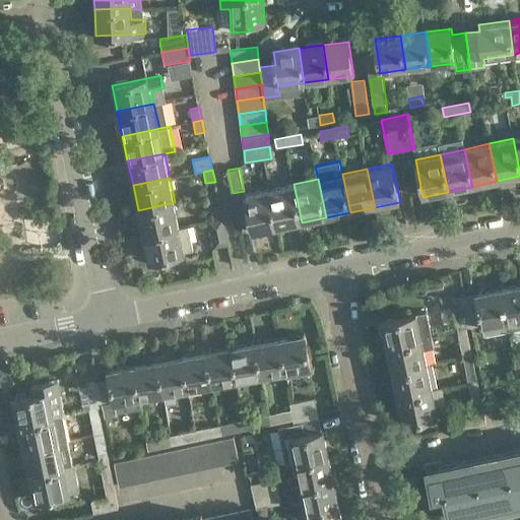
[(294,184),(270,190),(278,228),(302,222),(294,184)]
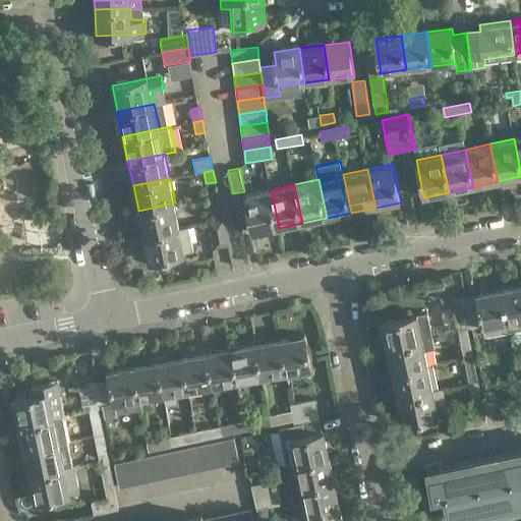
[(244,191),(233,193),(239,224),(250,221),(253,233),(279,228),(271,190),(245,195),(244,191)]
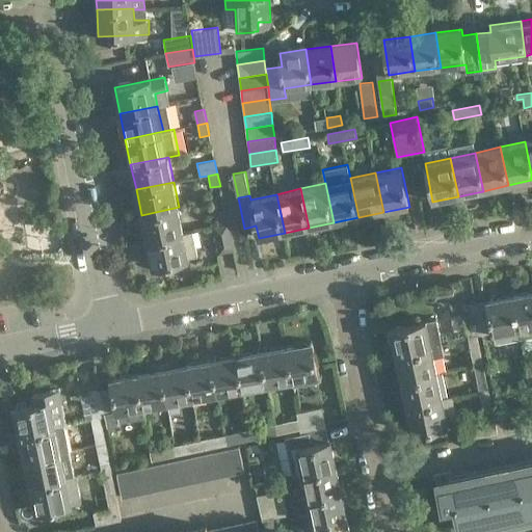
[(184,233),(179,207),(141,215),(147,240),(184,233)]
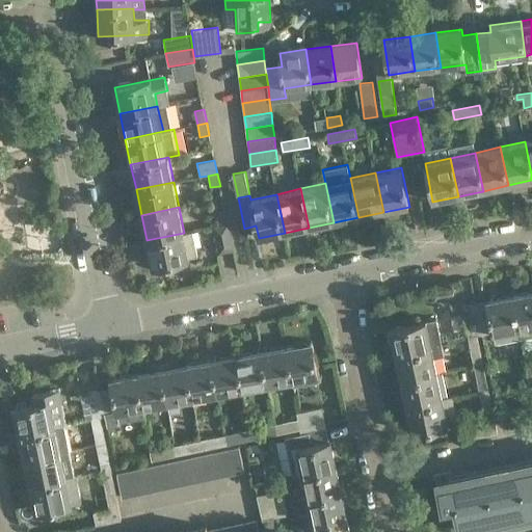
[(217,225),(228,223),(224,211),(215,213),(217,225)]
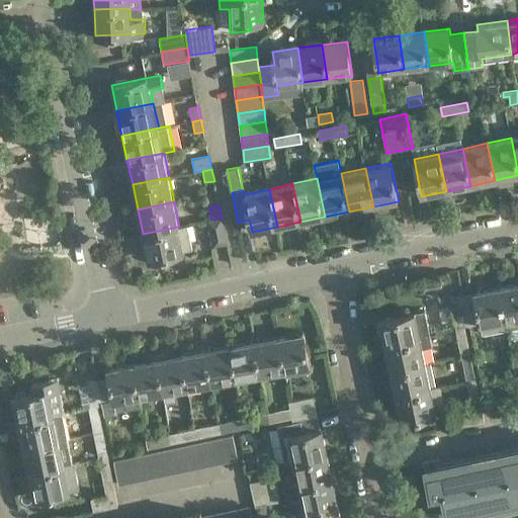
[(222,218),(211,220),(208,221),(214,246),(227,243),(222,218)]
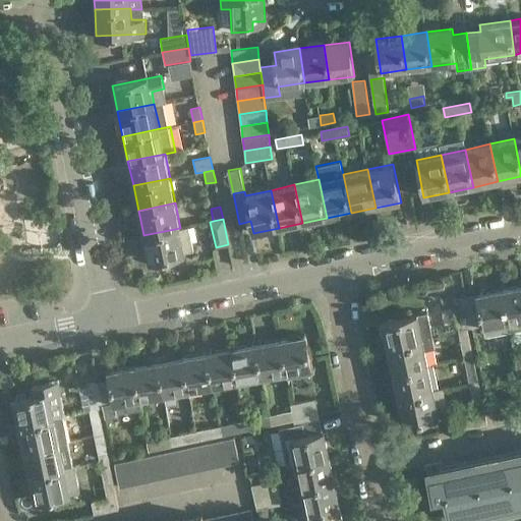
[(188,226),(180,228),(143,235),(149,262),(186,253),(185,252),(194,250),(188,226)]
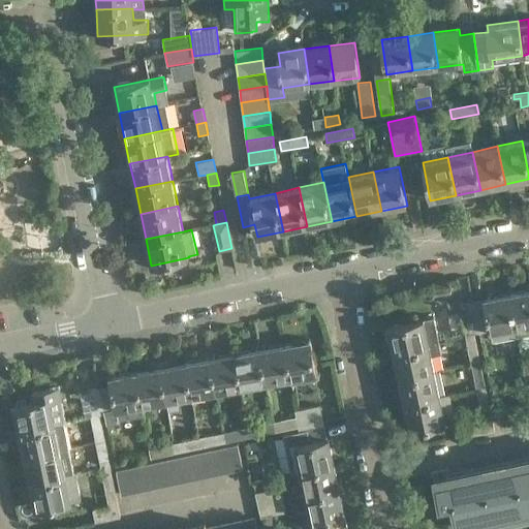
[(528,289),(511,292),(519,336),(528,334),(528,289)]
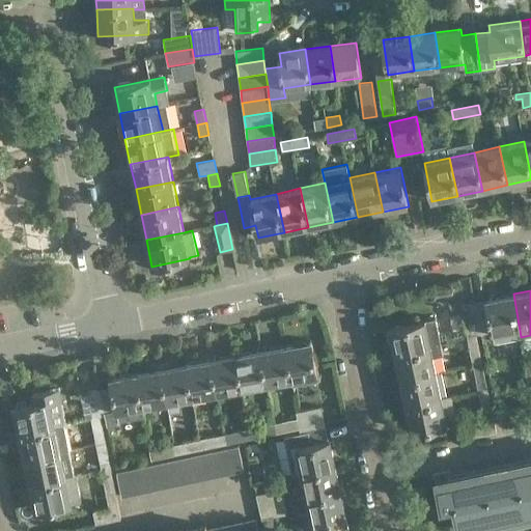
[(494,342),(521,337),(513,294),(486,299),(486,300),(492,332),(494,342)]
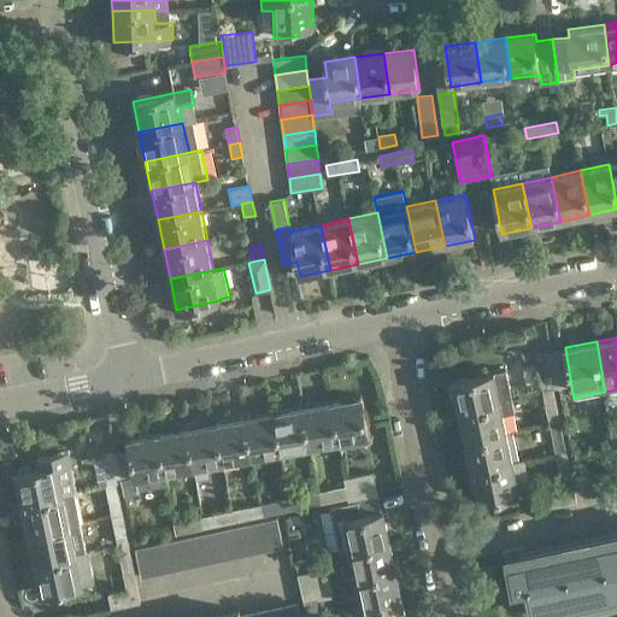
[(550,351),(557,388),(571,386),(565,348),(550,351)]
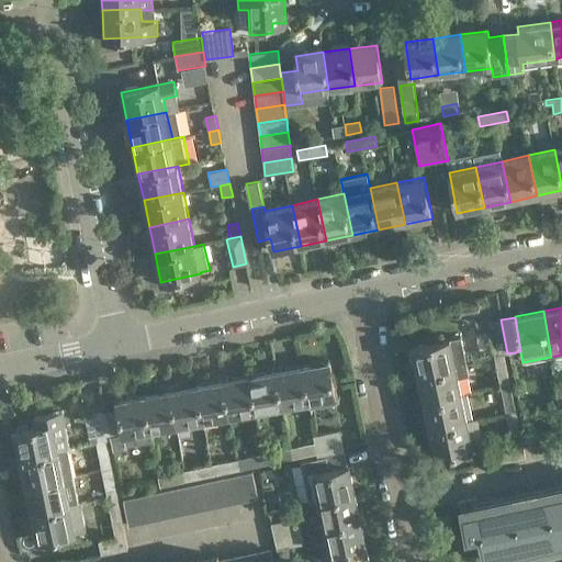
[(495,356),(505,355),(507,353),(501,319),(489,322),(495,356)]
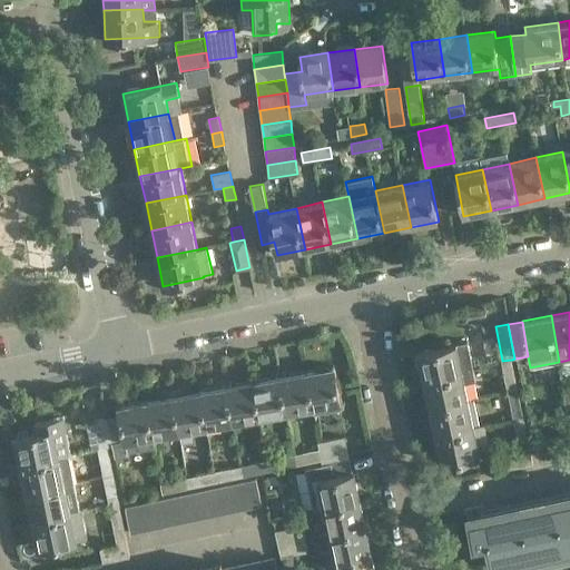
[(424,380),(474,370),(468,342),(459,344),(458,343),(418,352),(424,380)]
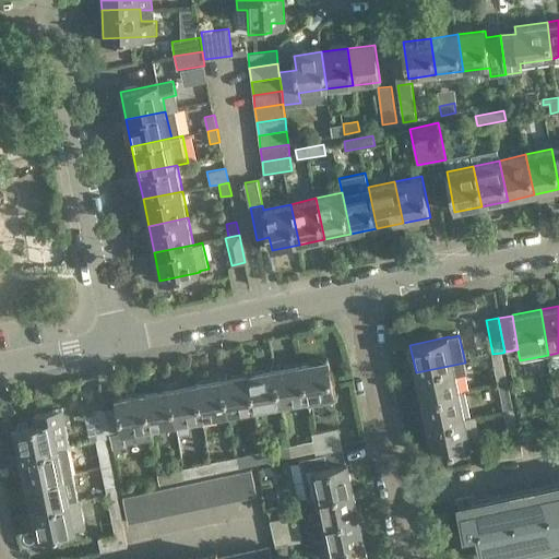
[(499,383),(508,381),(502,353),(492,354),(499,383)]
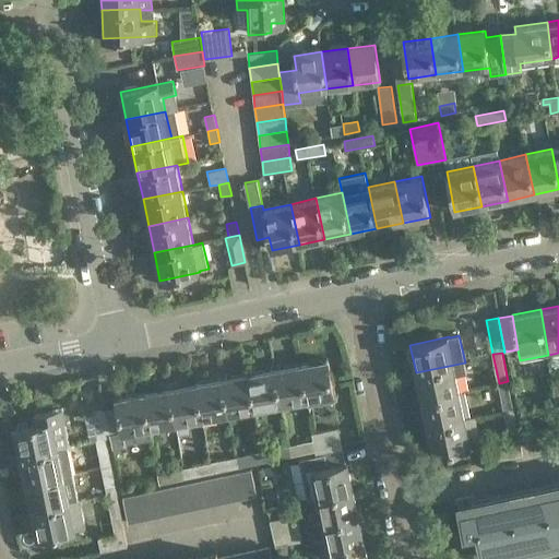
[(301,364),(308,401),(309,405),(336,401),(329,358),(301,364)]
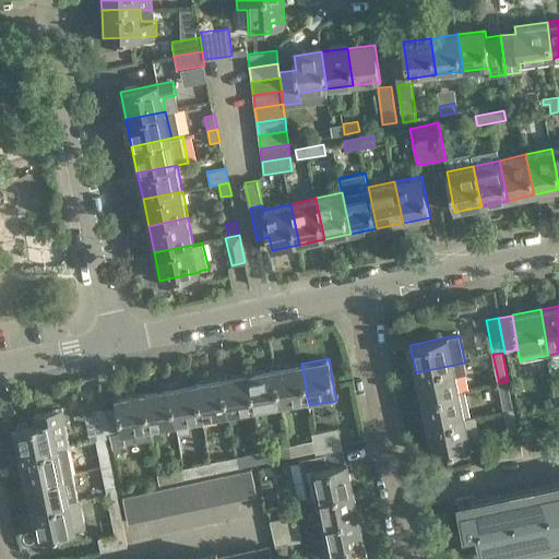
[(465,363),(416,372),(421,400),(459,391),(456,377),(467,373),(465,363)]
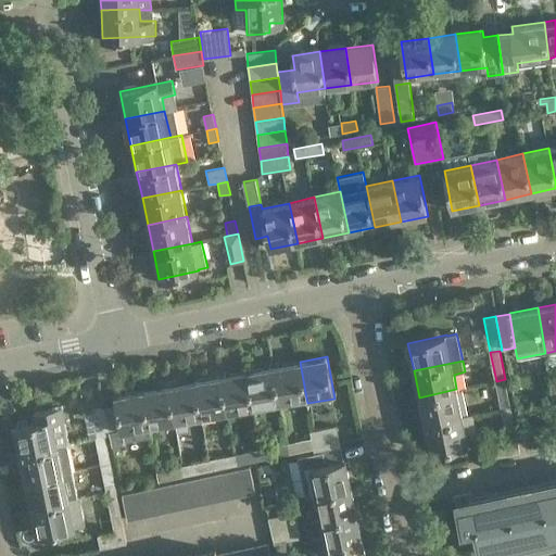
[(306,399),(300,362),(273,366),(279,403),(306,399)]
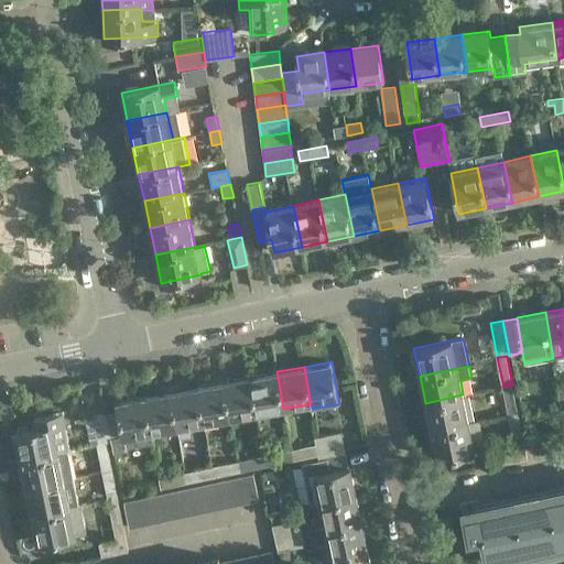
[(283,409),(277,371),(250,377),(256,414),(283,409)]
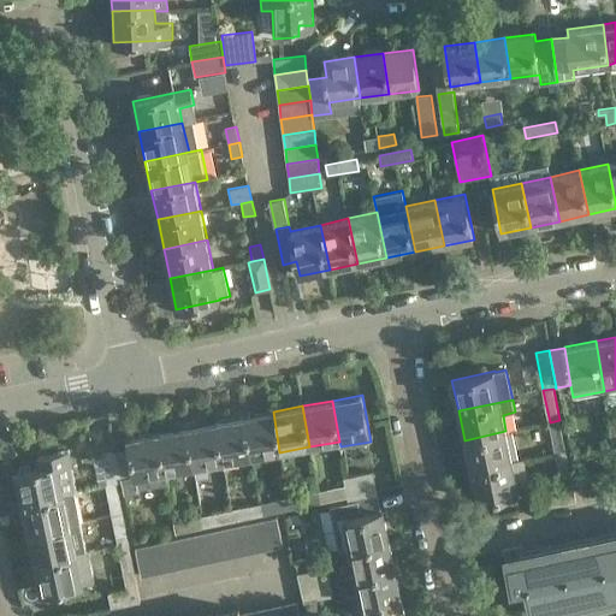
[(273,412),(244,416),(250,457),(279,452),(273,412)]
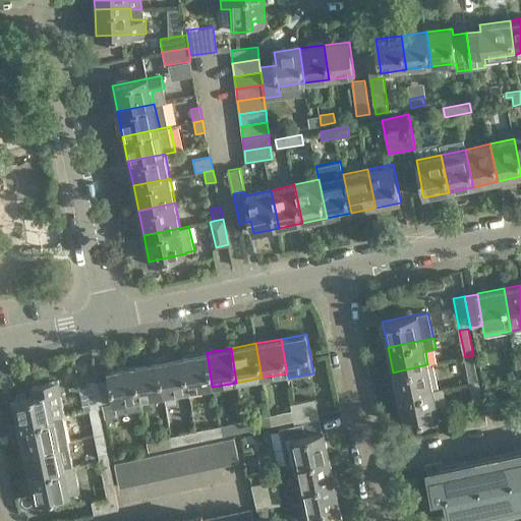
[(212,387),(207,352),(182,357),(188,391),(212,387)]
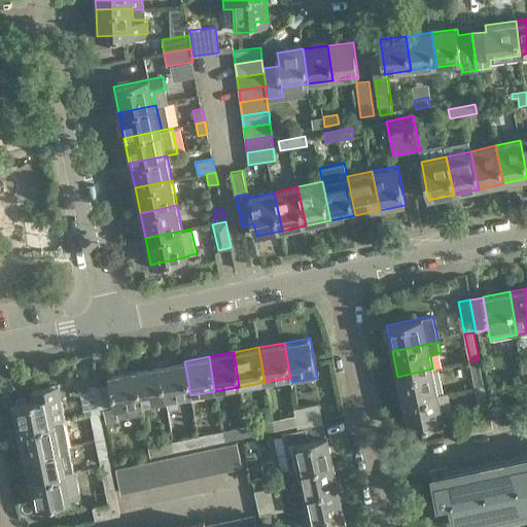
[(476,386),(484,385),(479,359),(470,361),(476,386)]
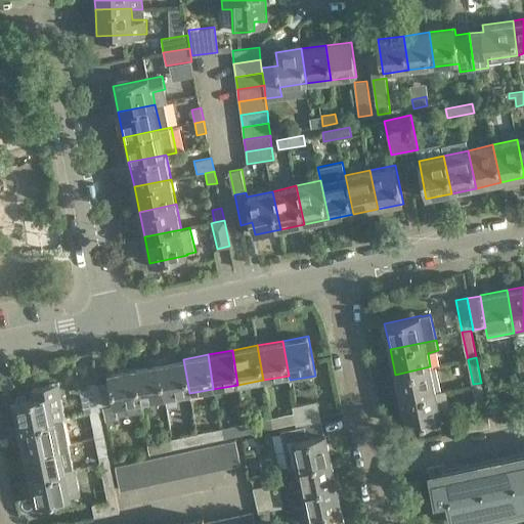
[(178,404),(176,395),(189,393),(183,359),(158,363),(164,398),(165,397),(167,406),(178,404)]
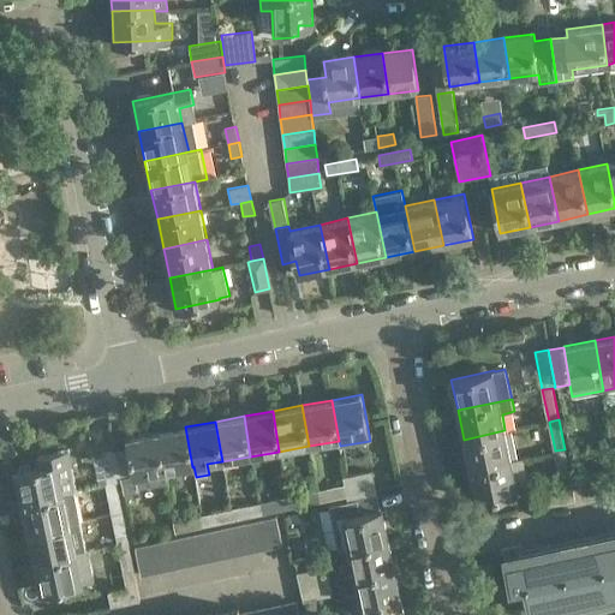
[(192,467),(185,427),(157,431),(165,472),(192,467)]
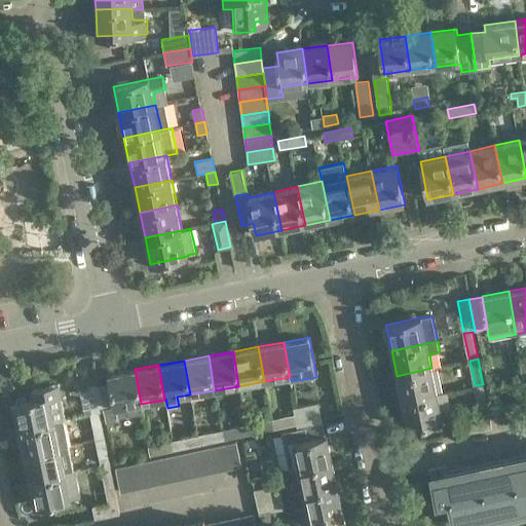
[(438,393),(431,368),(397,376),(402,401),(438,393)]
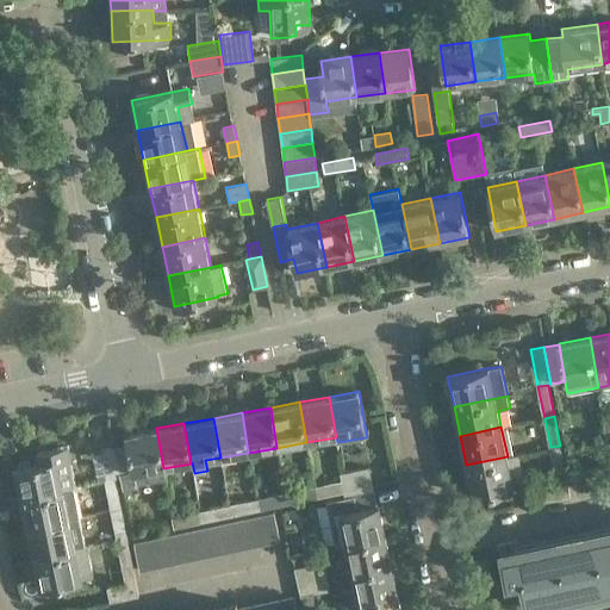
[(114,447),(120,478),(124,490),(138,487),(137,484),(166,479),(163,468),(156,428),(126,434),(128,443),(114,447)]
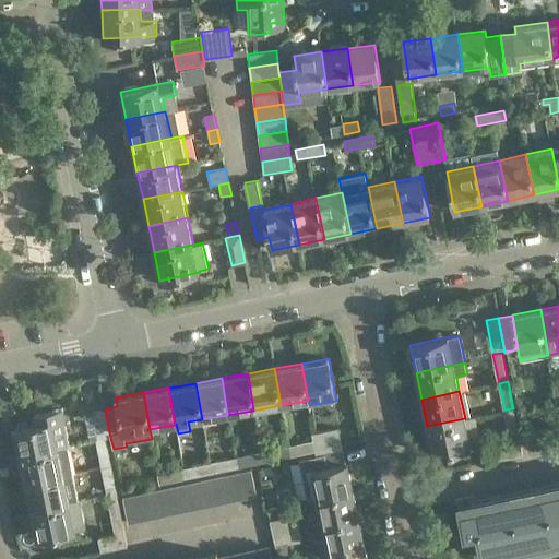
[(513,408),(504,409),(511,442),(494,447),(496,460),(523,454),(513,408)]
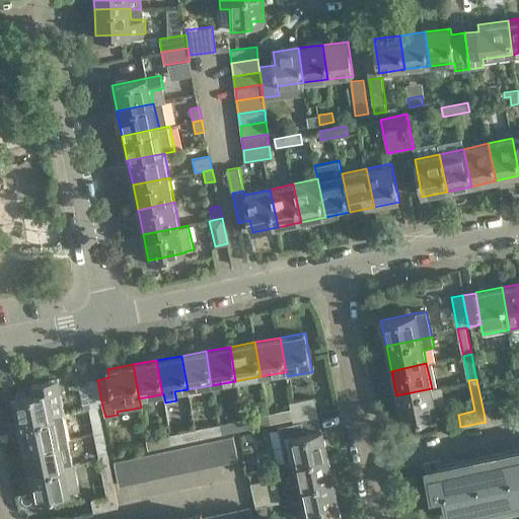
[(18,424),(56,417),(56,415),(63,414),(64,414),(58,380),(31,385),(33,393),(13,397),(18,424)]
